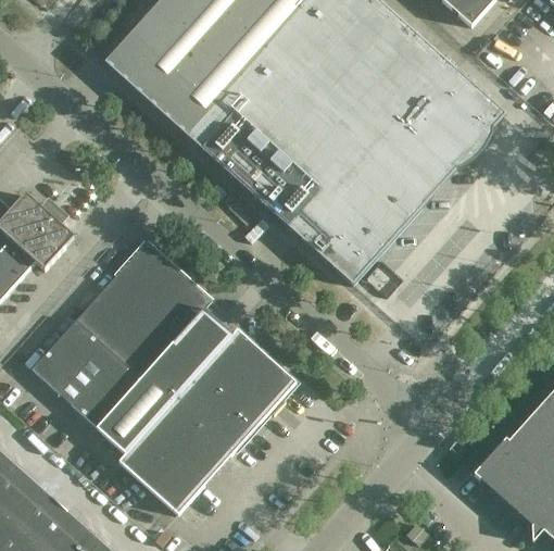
[(156,0),(103,60),(352,282),(454,167),(461,165),(469,160),(474,155),(480,148),(483,145),(490,132),(490,127),(504,112),(379,0),(156,0)]
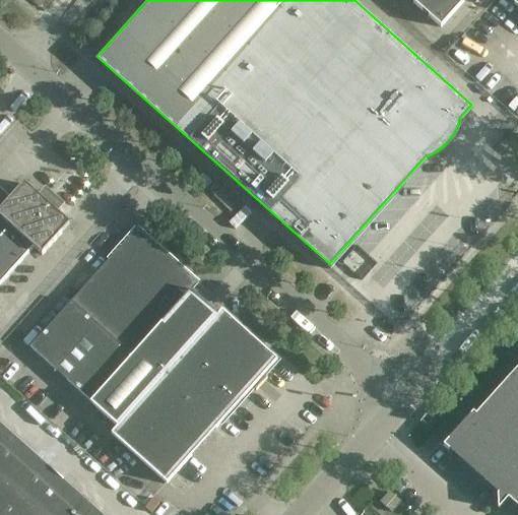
[(412,0),(439,23),(460,0),(412,0)]
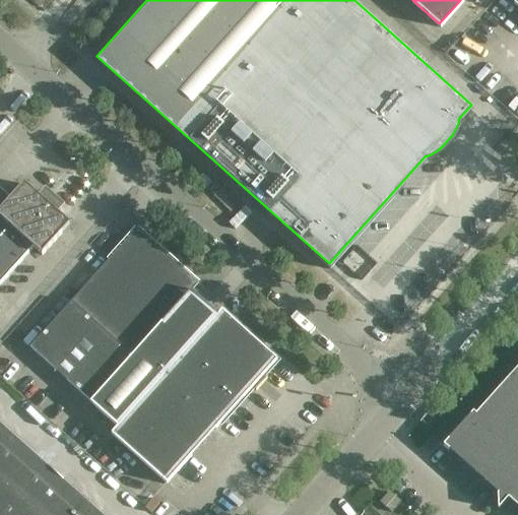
[(0,278),(31,243),(41,251),(60,229),(59,211),(31,187),(14,188),(9,194),(0,186),(0,278)]
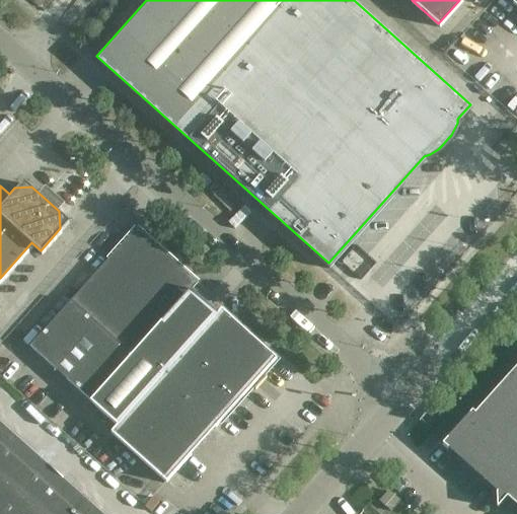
[(189,286),(196,279),(154,242),(146,242),(146,234),(139,228),(131,229),(125,235),(125,243),(117,244),(28,343),(89,397),(189,286)]
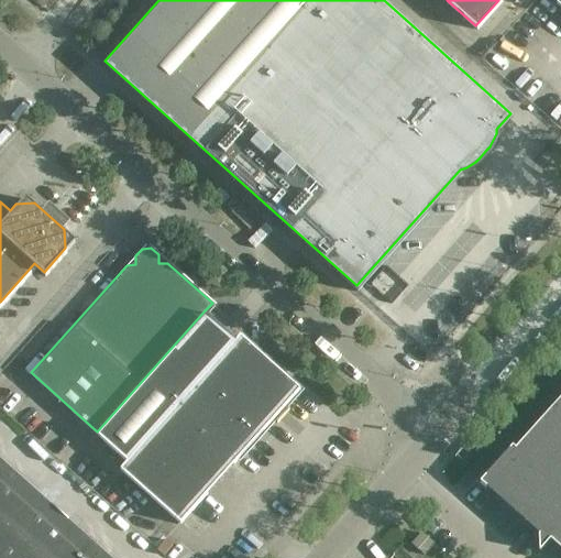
[(205,310),(97,431),(125,458),(119,466),(178,520),(298,385),(239,332),(234,337),(205,310)]
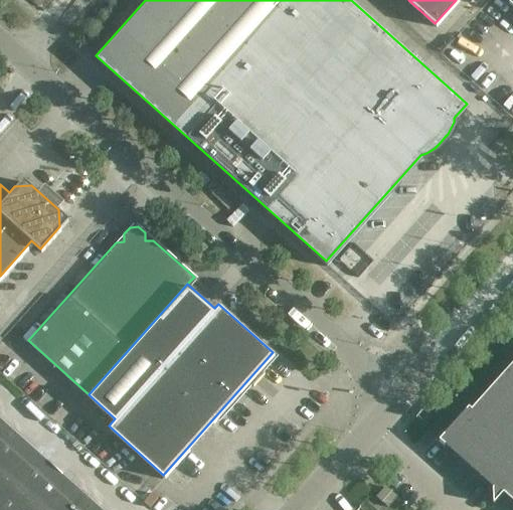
[(467,403),(437,437),(491,486),(492,501),(501,490),(512,500),(512,357),(470,406),(467,403)]
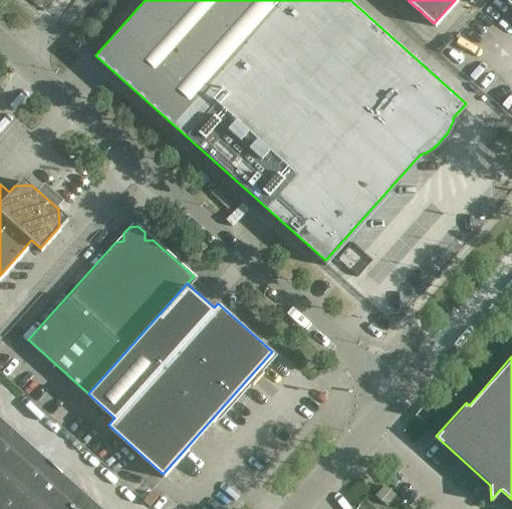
[(0,508),(102,508),(0,417),(0,508)]
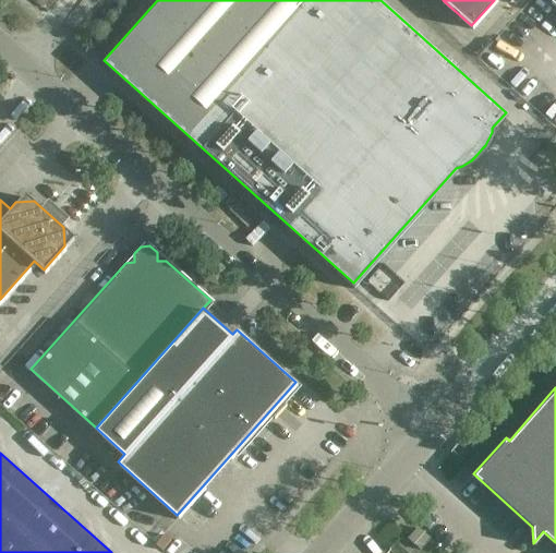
[(428,535),(417,524),(407,535),(419,545),(428,535)]
